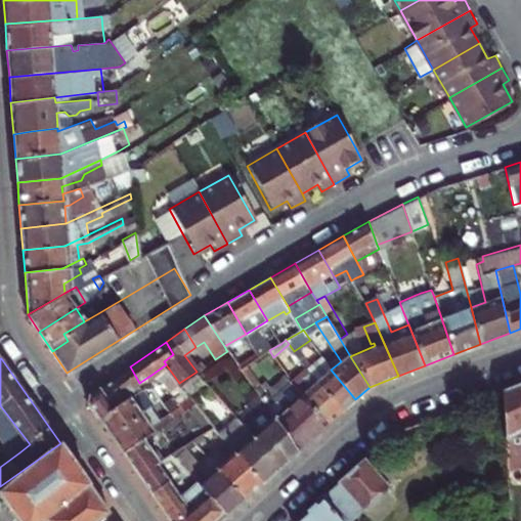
[(264,403),(272,417),(297,451),(327,425),(293,385),(291,382),(271,399),(247,363),(240,368),(264,403)]
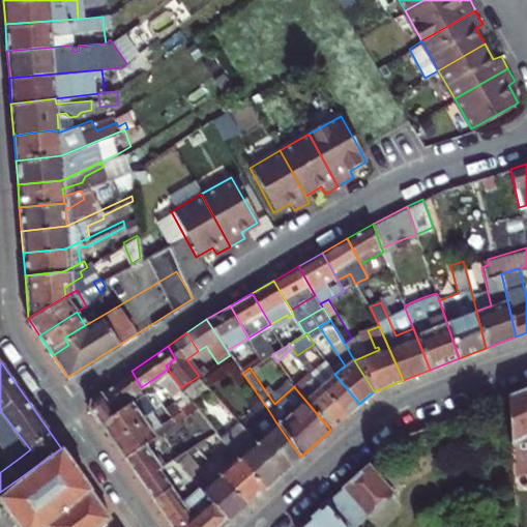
[(90,408),(100,422),(132,401),(128,396),(141,387),(132,371),(92,399),(90,408)]
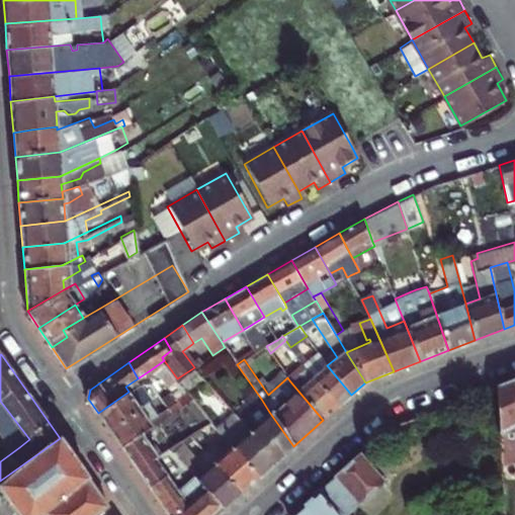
[(327,365),(313,377),(336,408),(351,395),(327,365)]
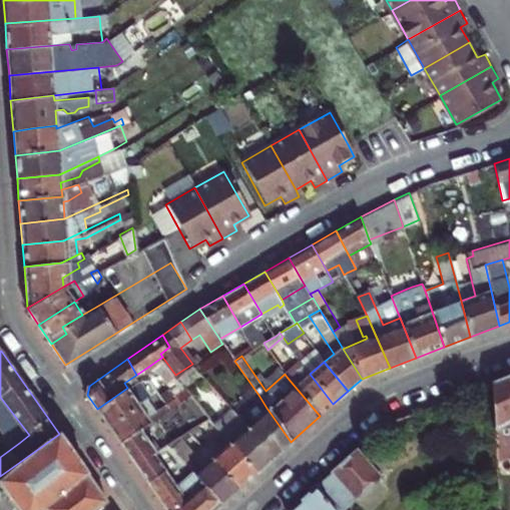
[(302,364),(287,377),(320,416),(333,404),(310,374),(302,364)]
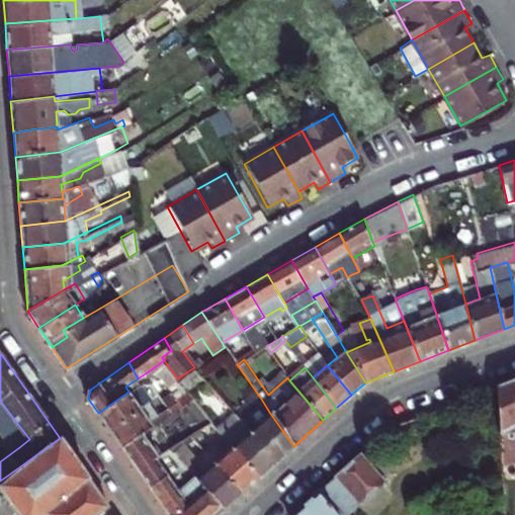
[(514,425),(514,378),(497,387),(500,455),(513,454),(512,426),(514,425)]
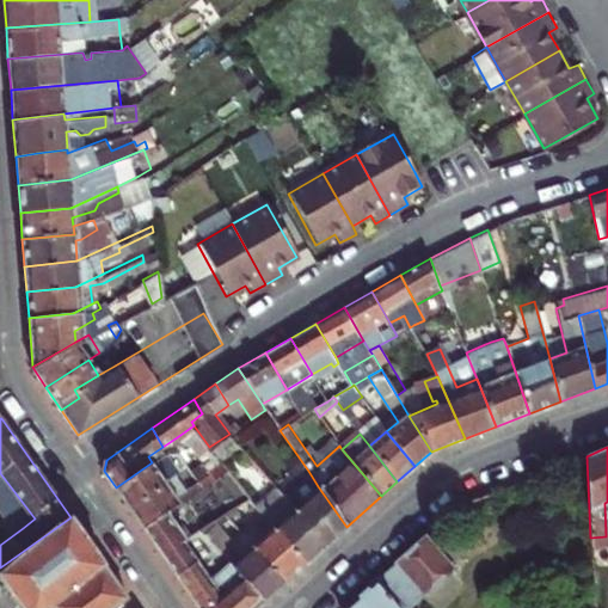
[(116,487),(129,507),(165,481),(188,466),(180,453),(167,453),(152,462),(116,487)]
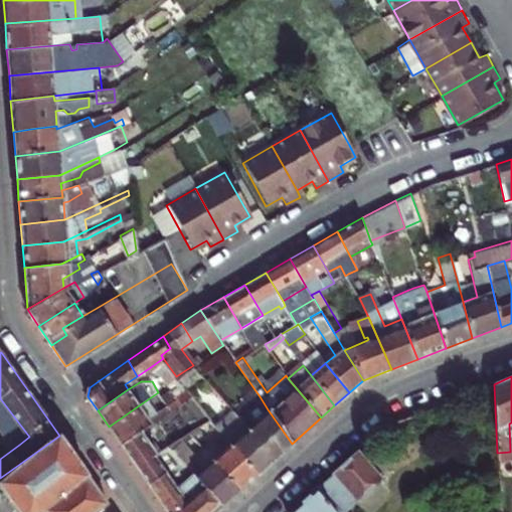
[(186,389),(176,396),(180,401),(189,395),(186,389)]
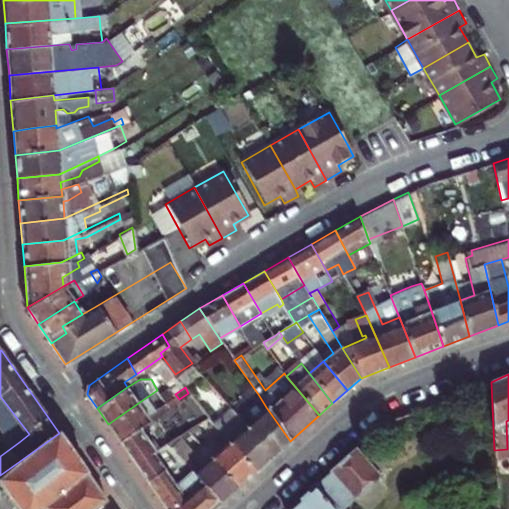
[(175,394),(165,401),(169,406),(179,399),(175,394)]
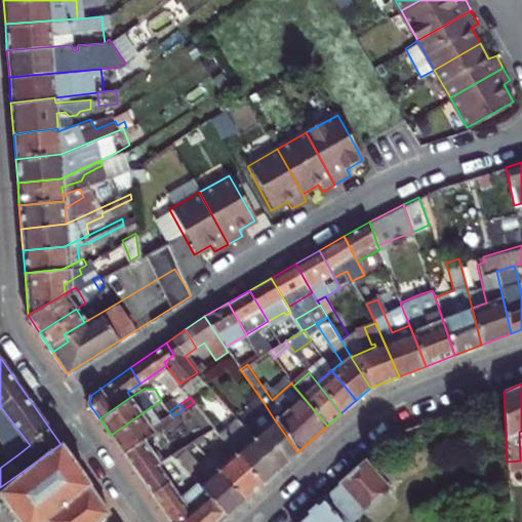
[(242,425),(252,436),(273,417),(265,404),(242,425)]
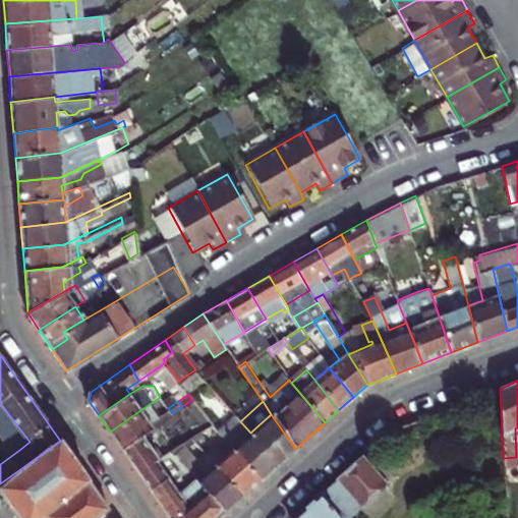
[(0,436),(10,450),(16,446),(19,450),(30,442),(0,403),(0,436)]
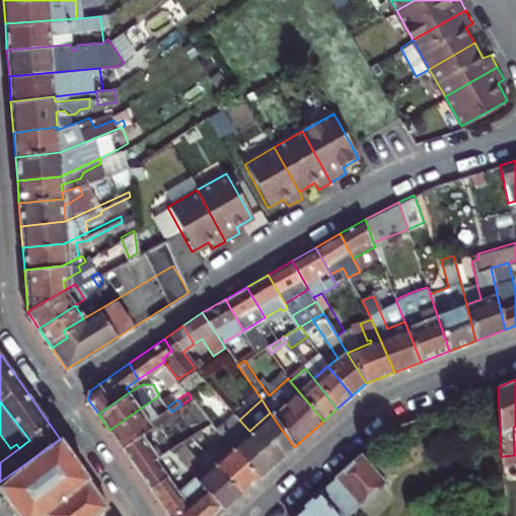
[(167,407),(158,414),(161,419),(171,412),(167,407)]
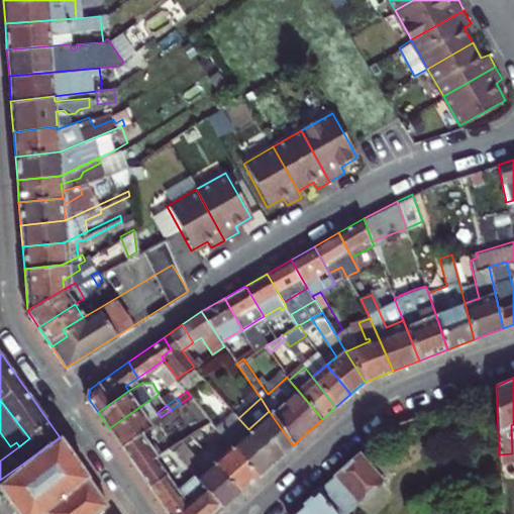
[(109,428),(121,445),(161,417),(158,412),(147,418),(139,407),(109,428)]
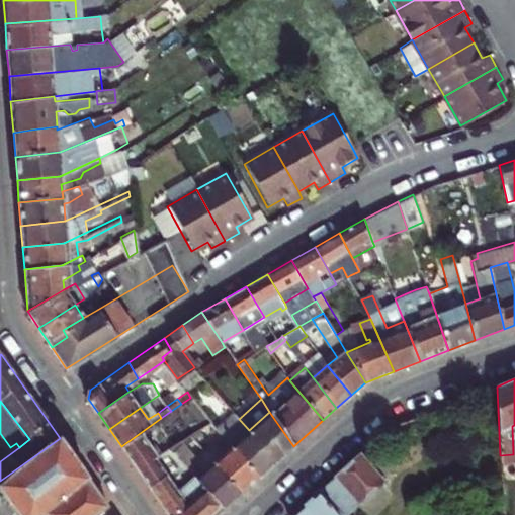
[(269,412),(249,430),(276,461),(293,446),(269,412)]
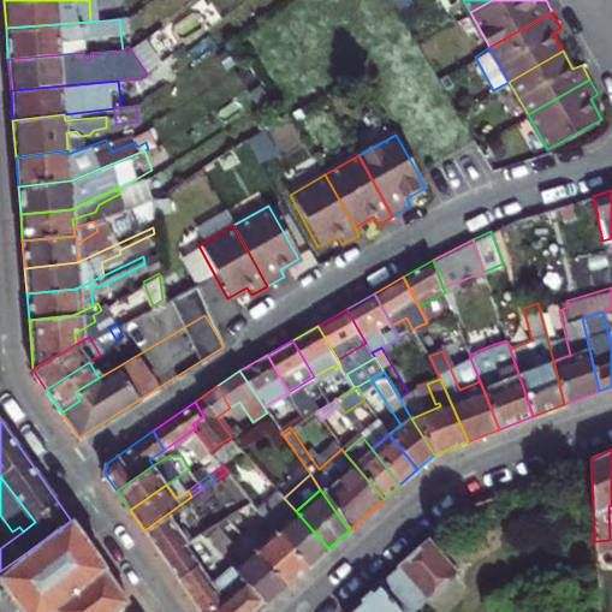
[(186,546),(203,534),(213,526),(191,497),(144,530),(178,580),(200,564),(190,552),(186,546)]
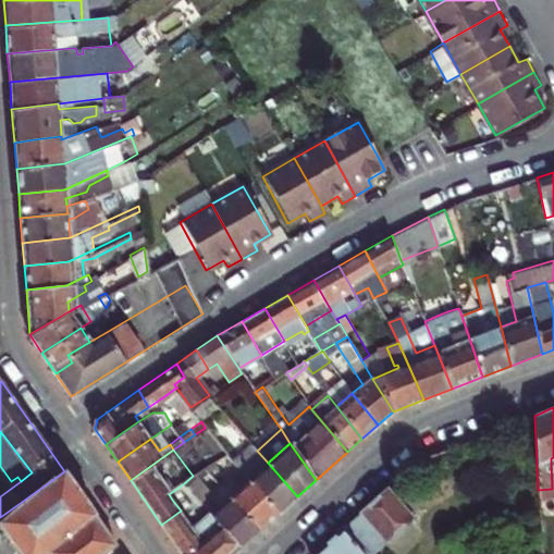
[(257,451),(236,469),(248,481),(268,463),(257,451)]
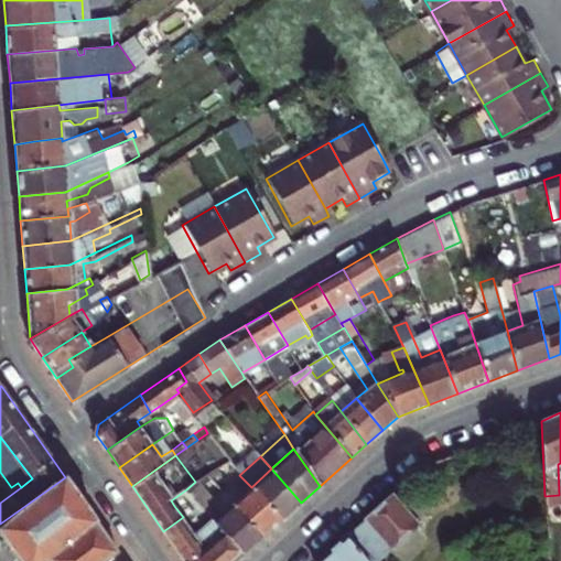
[(271,468),(251,487),(281,520),(301,503),(271,468)]
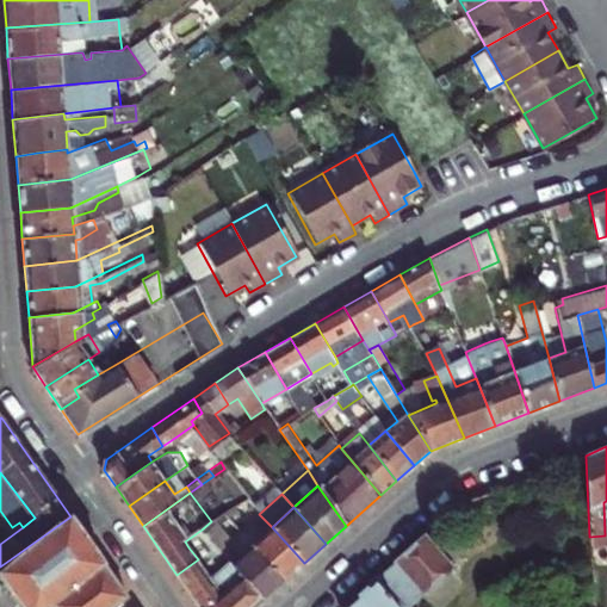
[(259,514),(240,532),(252,546),(272,527),(259,514)]
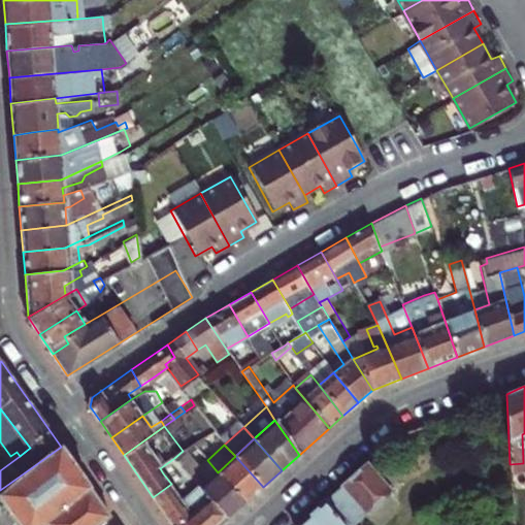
[(61,447),(0,490),(0,497),(19,524),(35,524),(43,520),(46,521),(43,523),(44,524),(95,524),(108,515),(61,447)]
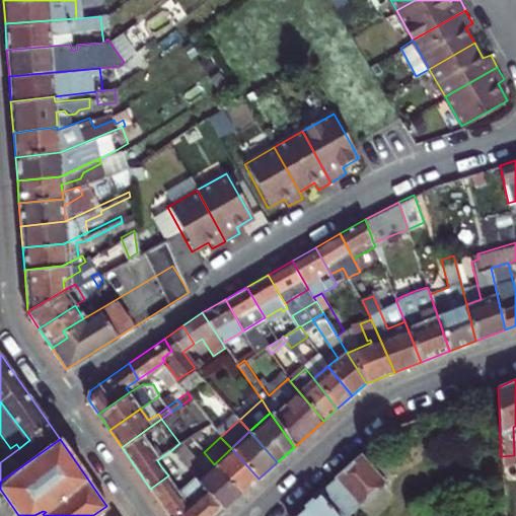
[(361,456),(380,478),(391,468),(372,446),(361,456)]
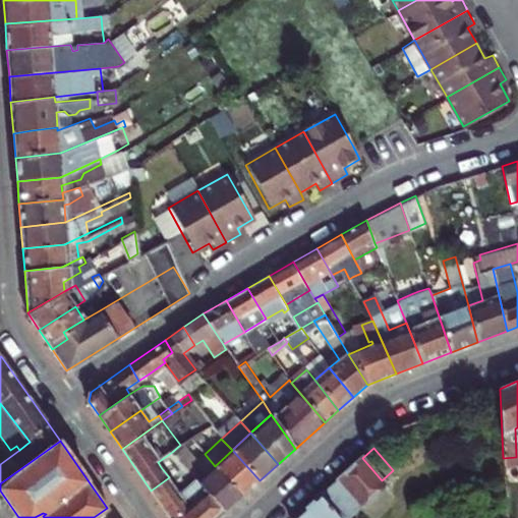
[(232,450),(215,466),(242,497),(260,480),(232,450)]
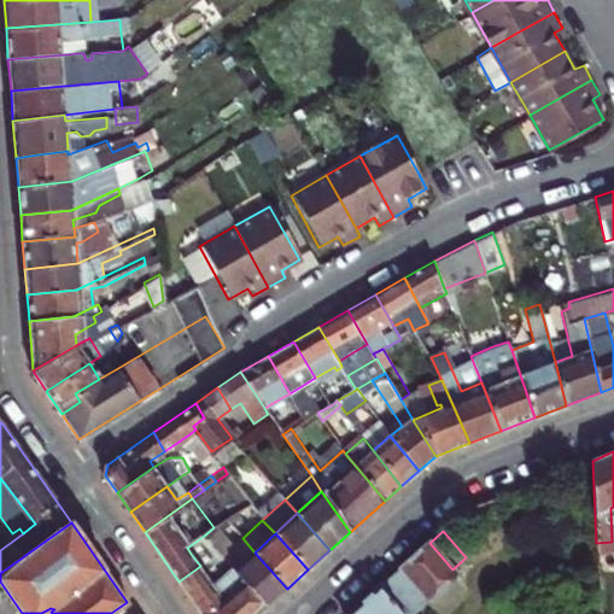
[(187,548),(191,554),(209,542),(204,536),(187,548)]
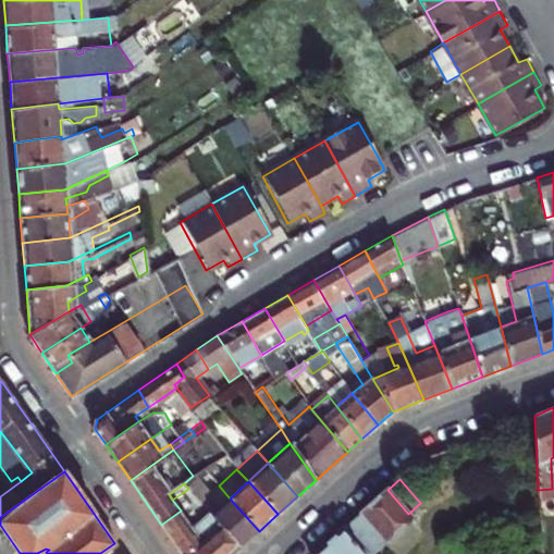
[(219,485),(200,502),(210,513),(211,515),(230,499),(219,485)]
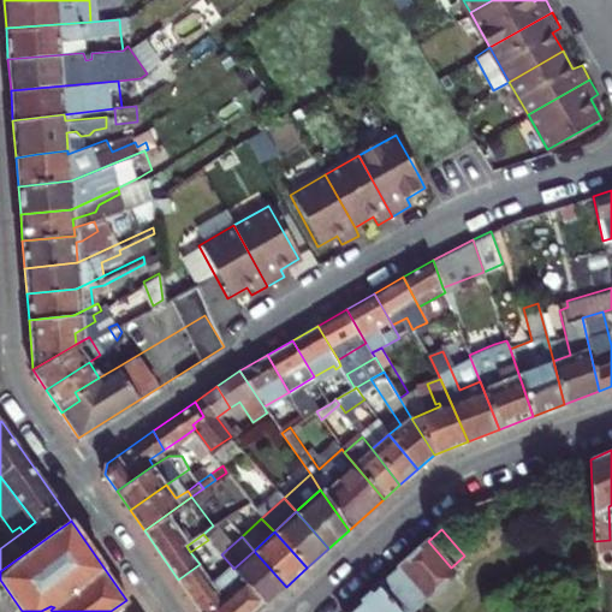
[(190,552),(200,564),(213,582),(232,566),(221,554),(208,540),(190,552)]
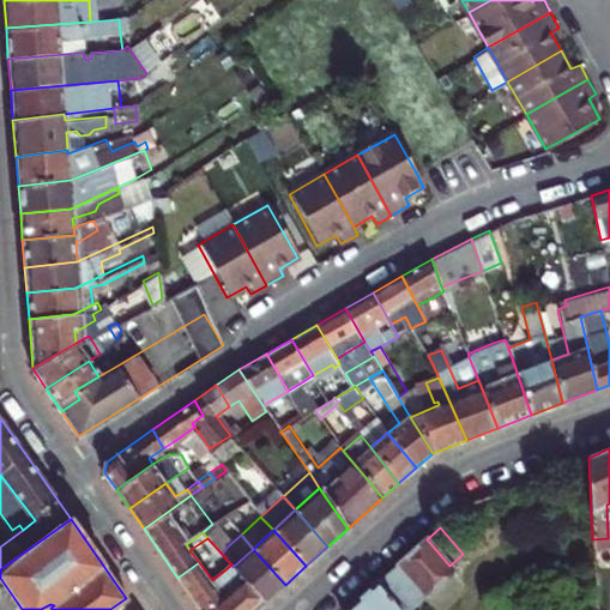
[(427,539),(345,609),(405,609),(452,568),(450,566),(427,539)]
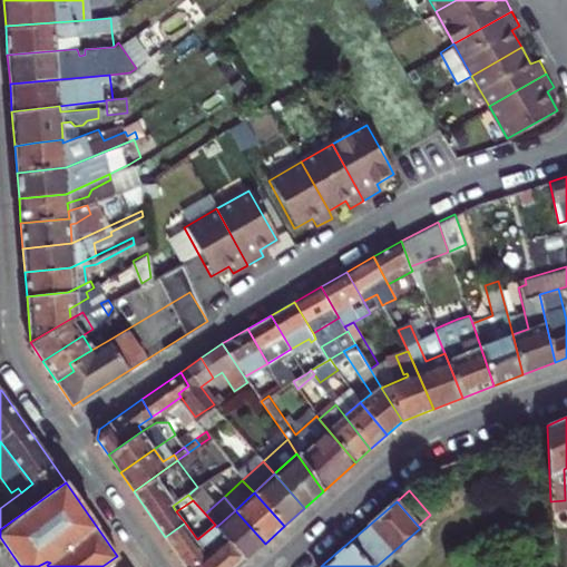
[(235,510),(216,527),(246,559),(265,544),(235,510)]
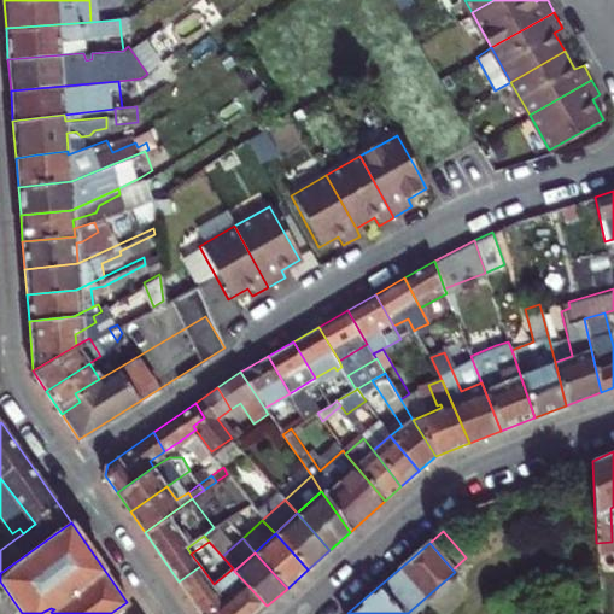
[(200,566),(179,582),(200,613),(257,613),(267,606),(234,571),(233,568),(214,584),(200,566)]
